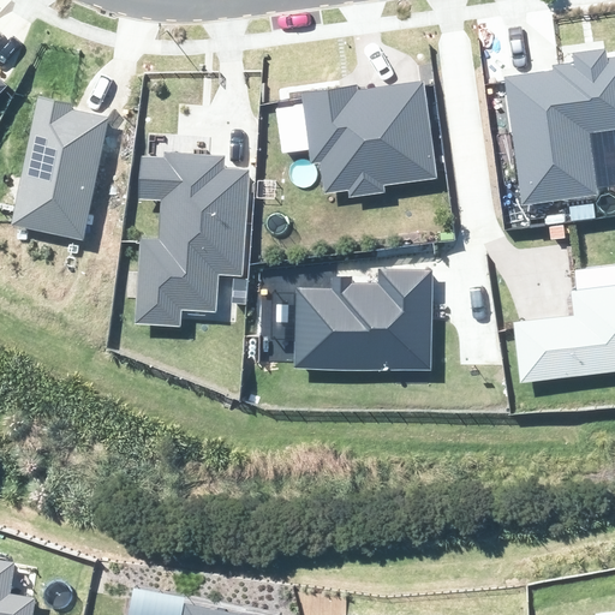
[(614,65),(506,77),(519,206),(590,198),(583,129),(614,125),(614,65)]
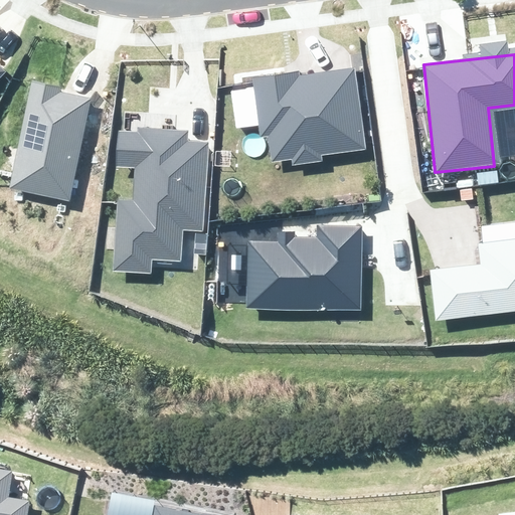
[(256,79),(263,152),(355,144),(349,71),(256,79)]
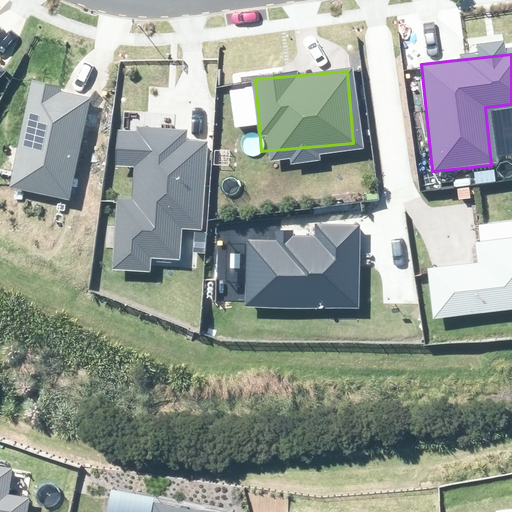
[(30,81),(9,183),(71,196),(91,97),(74,94),(58,91),(59,87),(30,81)]
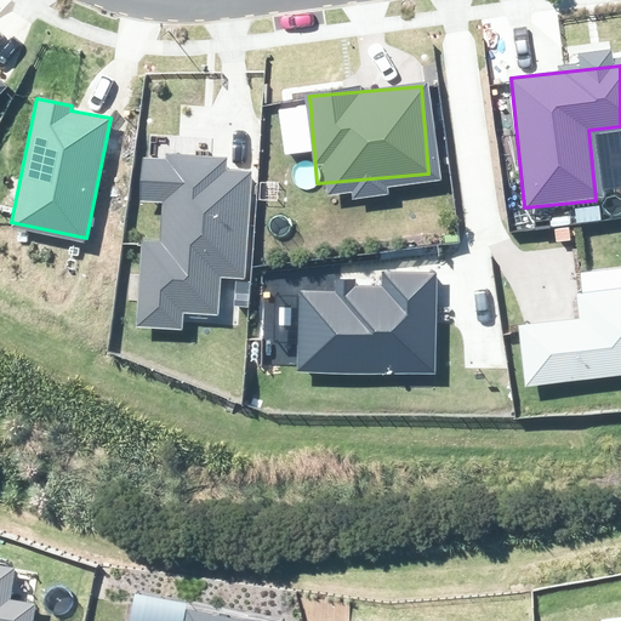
[(132,243),(130,332),(189,334),(189,317),(220,318),(221,269),(250,271),(252,181),(229,180),(231,164),(143,160),(142,206),(166,208),(165,244),(132,243)]
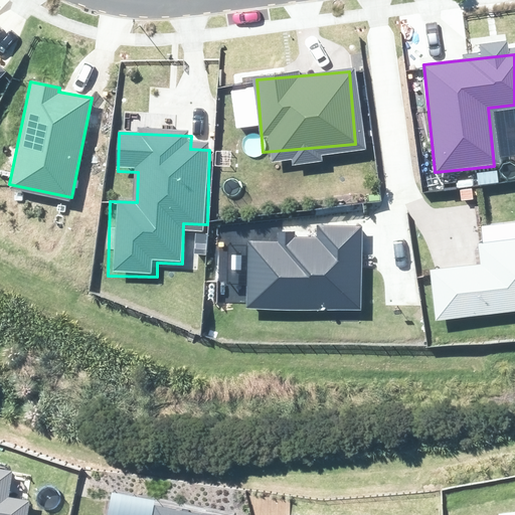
[(246,308),(360,309),(361,226),(318,225),(318,237),(295,237),(295,231),(277,231),(277,241),(246,240),(246,308)]
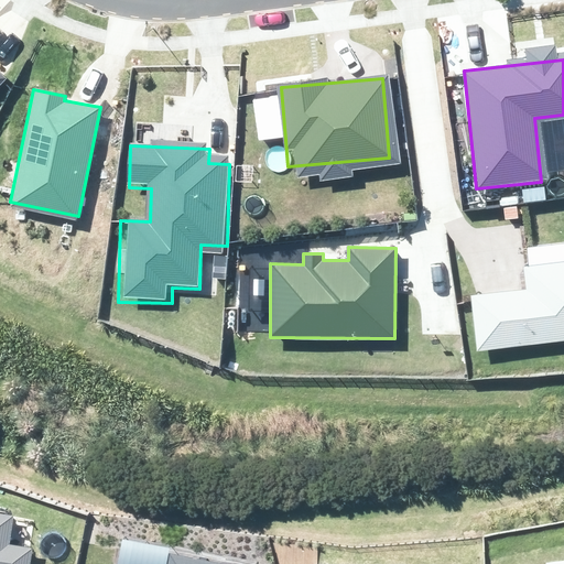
[(472,292),(479,353),(563,342),(563,262),(523,268),(525,284),(503,288),(472,292)]
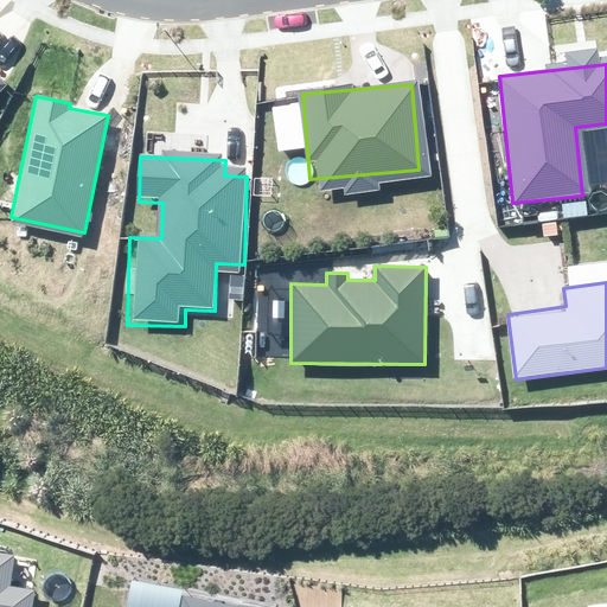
[(0,606),(31,606),(34,590),(11,587),(16,555),(0,551),(0,606)]
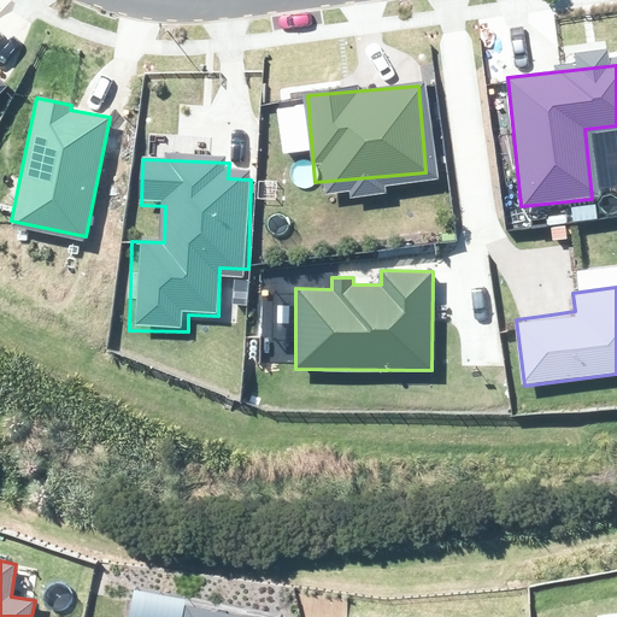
[(247,616),(186,605),(182,616),(125,616),(123,616),(122,616),(247,616)]
